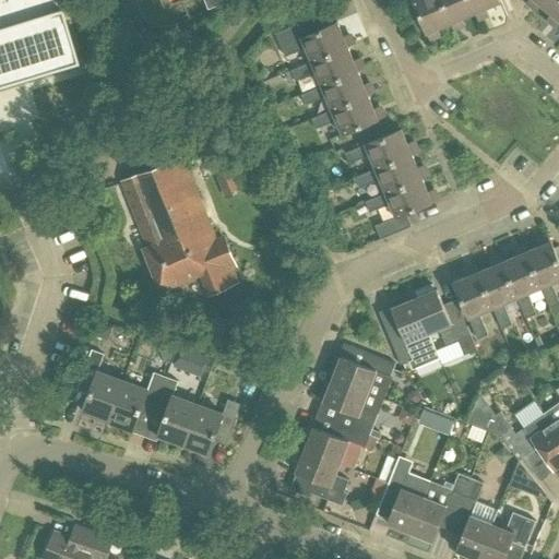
[(0,0),(0,80),(75,58),(58,0),(0,0)]
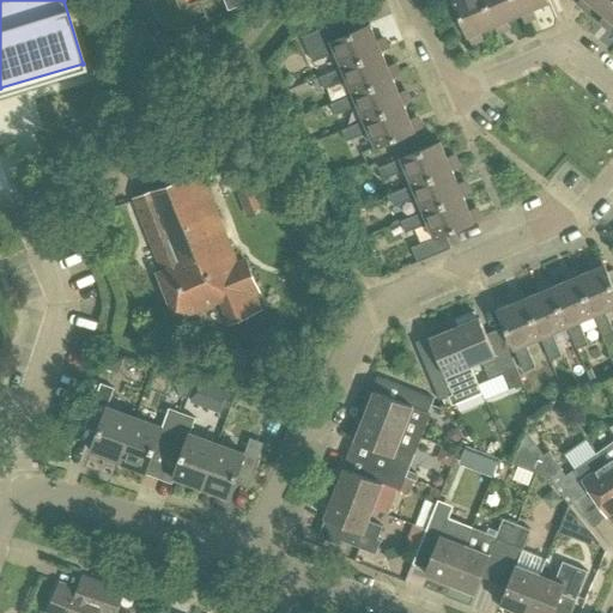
[(435,0),(442,14),(455,8),(468,38),(472,47),(484,42),(480,34),(493,28),(481,0),(435,0)]
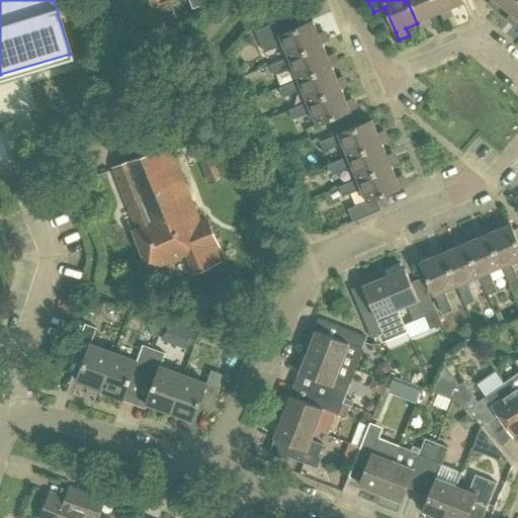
[(407,0),(417,23),(418,23),(421,30),(431,25),(428,18),(438,14),(431,0),(407,0)]
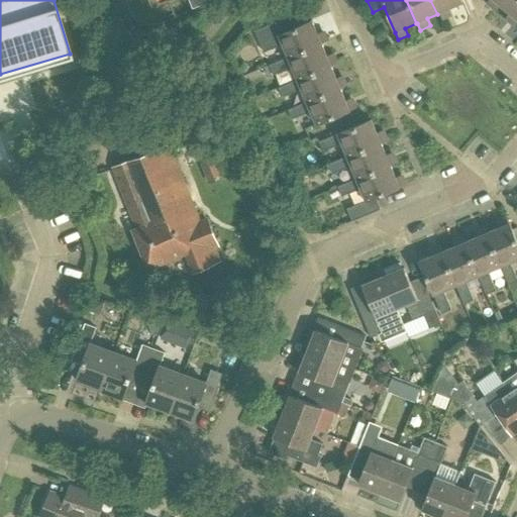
[(452,16),(449,9),(458,5),(455,0),(430,0),(437,14),(439,13),(442,20),(452,16)]
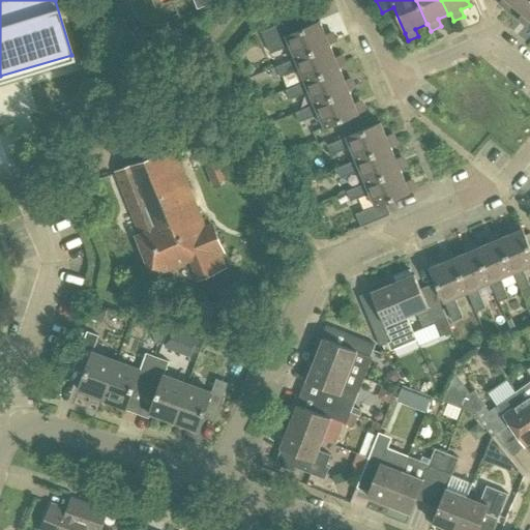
[(529,0),(500,0),(497,4),(506,11),(511,5),(522,13),(529,3),(529,0)]
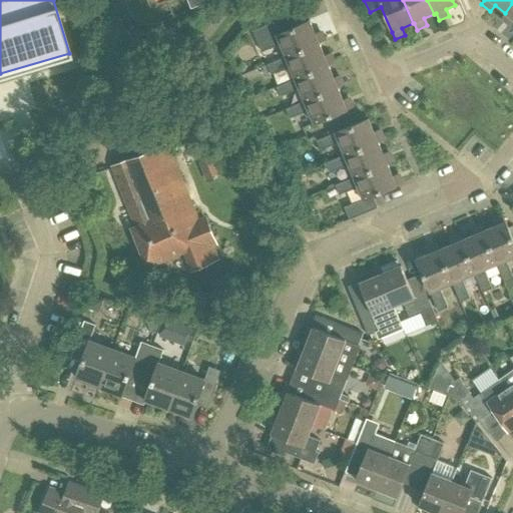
[(505,13),(500,20),(508,27),(512,21),(512,3),(505,13)]
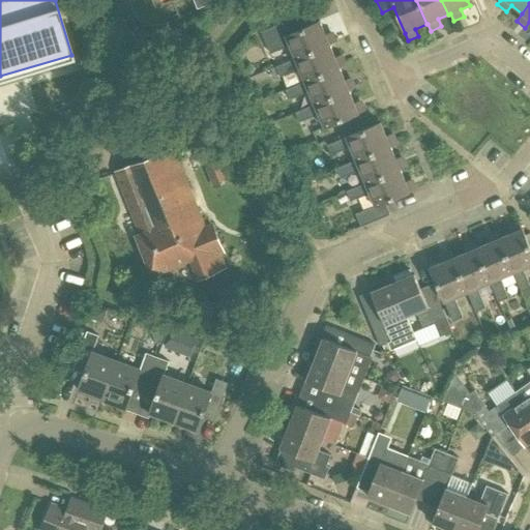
[(290,51),(334,33),(333,31),(324,35),(319,22),(295,31),(290,20),(261,32),(270,54),(288,47),(290,51)]
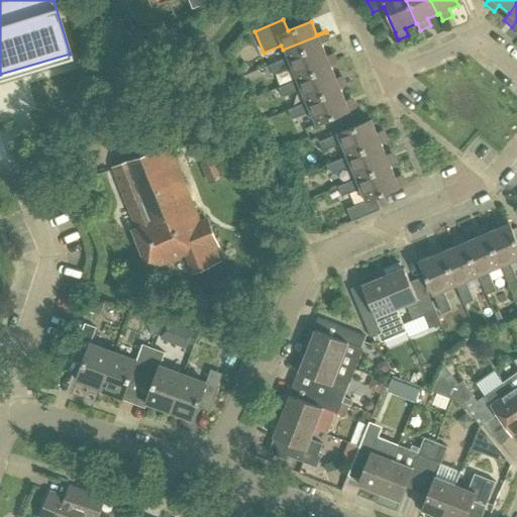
[(294,75),(336,58),(334,53),(326,57),(320,44),(329,40),(326,32),(283,49),(287,58),(269,66),(273,75),(291,68),(294,75)]
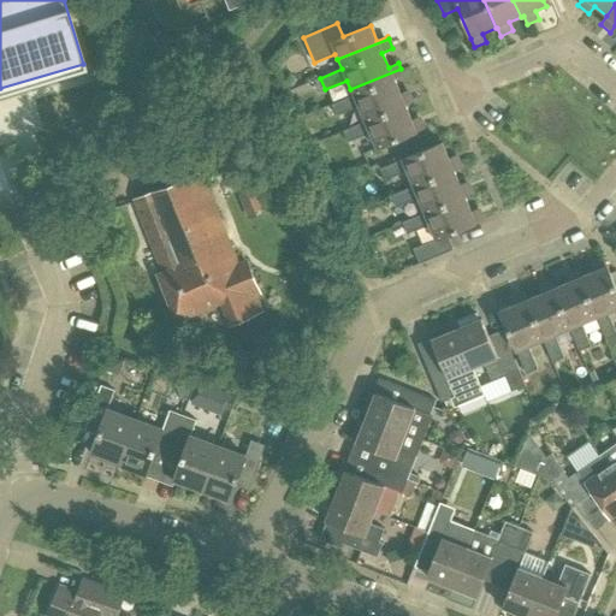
[(363,119),(414,99),(409,90),(400,94),(394,80),(403,75),(401,69),(350,89),(353,95),(331,105),(336,117),(357,107),(363,119)]
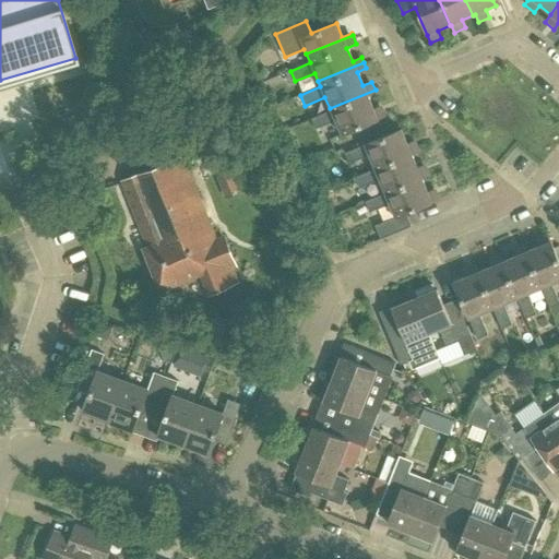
[(376,90),(330,108),(331,111),(311,119),(316,130),(335,121),(342,137),(378,121),(378,120),(387,117),(382,106),(373,109),(367,96),(377,93),(376,90)]
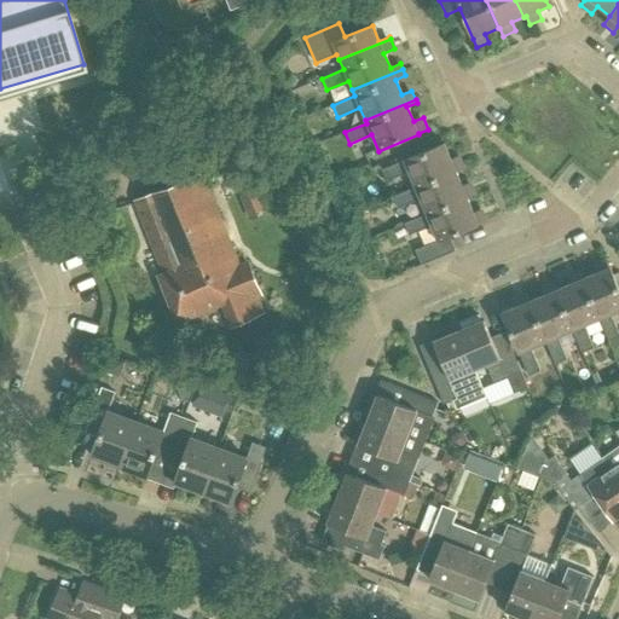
[(410,172),(416,187),(417,187),(457,171),(466,167),(460,156),(451,158),(445,143),(405,160),(405,161),(381,171),(386,181),(410,172)]
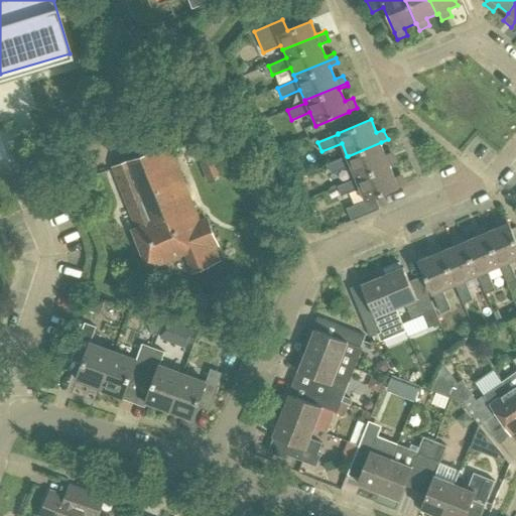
[(390,164),(397,162),(393,152),(386,154),(381,142),(348,156),(347,156),(328,164),(331,174),(351,165),(357,178),(390,164)]
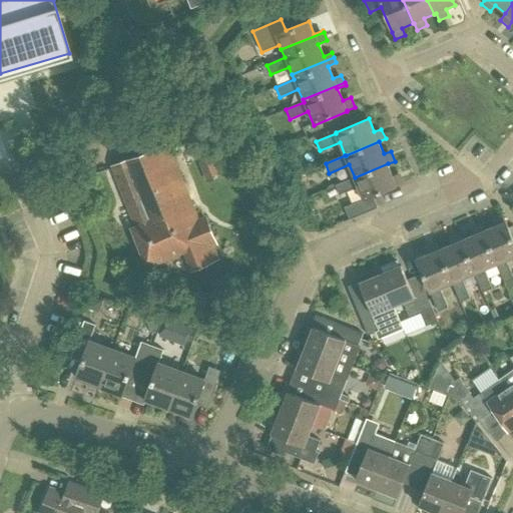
[(191,212),(165,144),(109,167),(136,235),(133,236),(145,268),(183,252),(190,272),(217,261),(211,246),(214,245),(206,223),(200,225),(194,211),(191,212)]
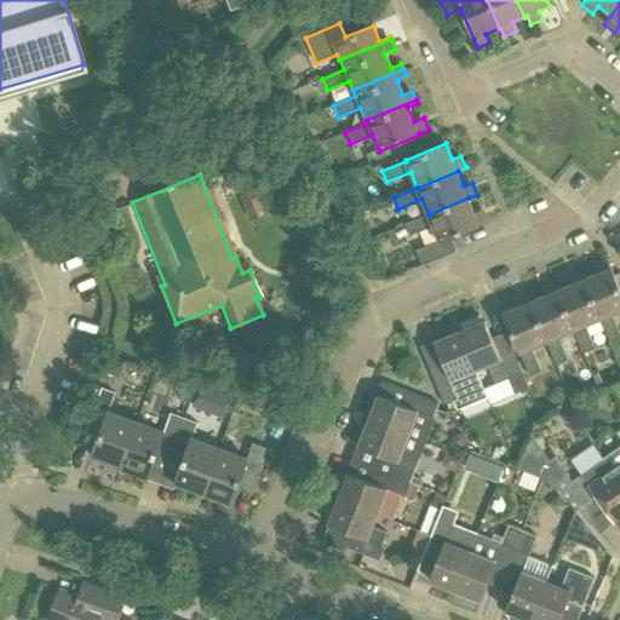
[(267,216),(283,206),(271,187),(256,196),(267,216)]
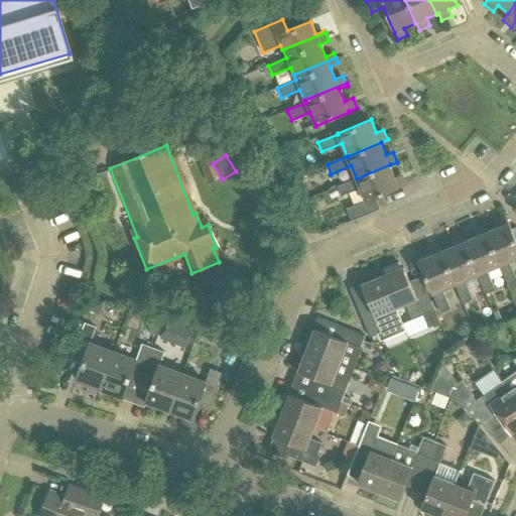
[(341,197),(361,187),(366,201),(347,209),(352,221),(380,209),(375,199),(399,187),(406,184),(402,174),(395,176),(390,164),(357,178),(337,186),(341,197)]
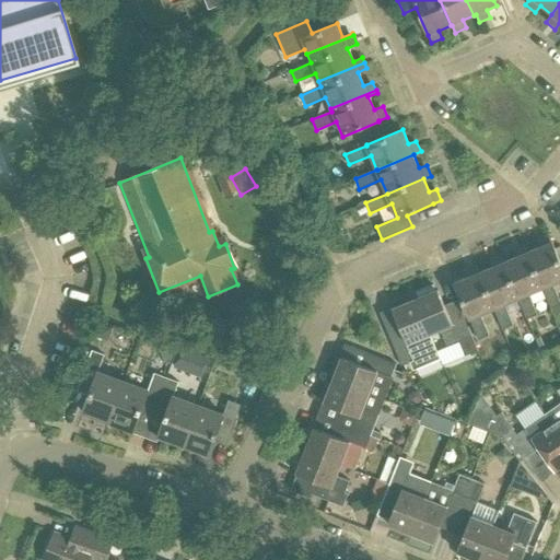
[(559,279),(559,266),(550,245),(552,244),(548,234),(537,238),(541,248),(527,254),(541,287),(550,310),(559,305),(559,302),(551,283),(559,279)]
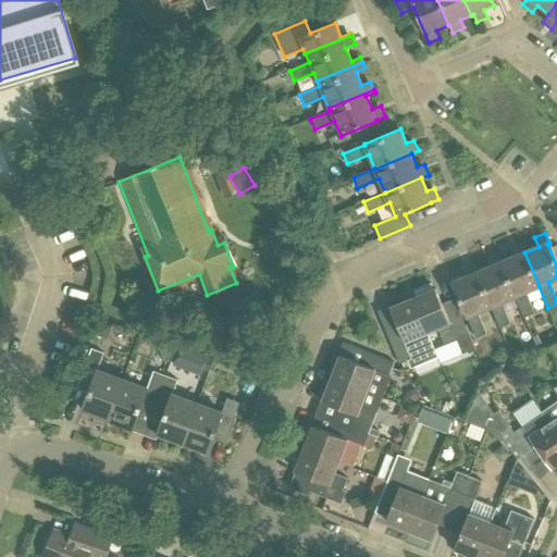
[(539,285),(524,252),(521,243),(510,247),(514,258),(500,262),(514,296),(523,318),(533,313),(524,291),(539,285)]
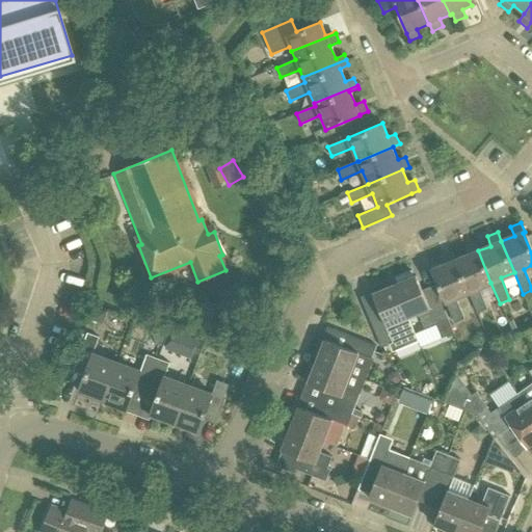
[(490,283),(478,250),(475,241),(463,246),(468,256),(455,260),(468,292),(477,314),(487,310),(478,288),(490,283)]
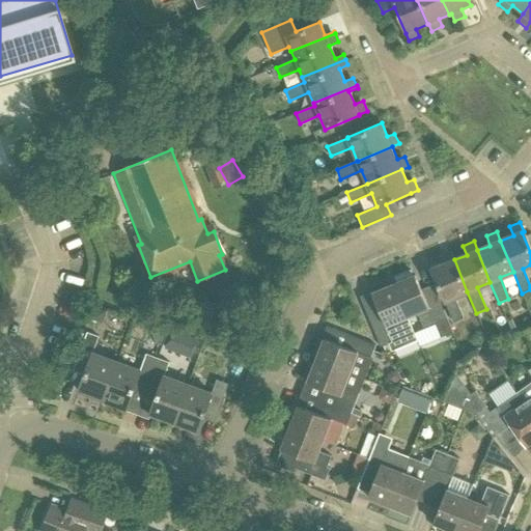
[(467,291),(454,259),(451,251),(440,255),(444,264),(429,271),(443,301),(444,301),(453,323),(463,318),(454,297),(467,291)]
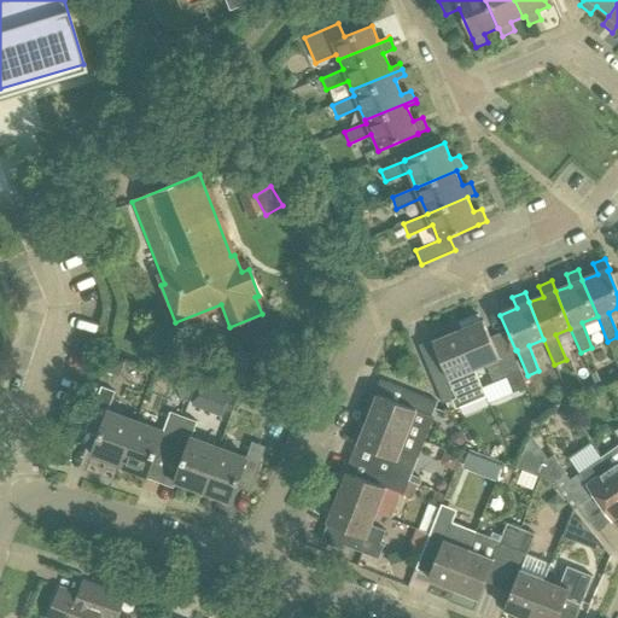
[(456,332),(473,371),(485,365),(493,383),(506,377),(512,392),(526,386),(505,331),(488,338),(481,321),(456,332)]
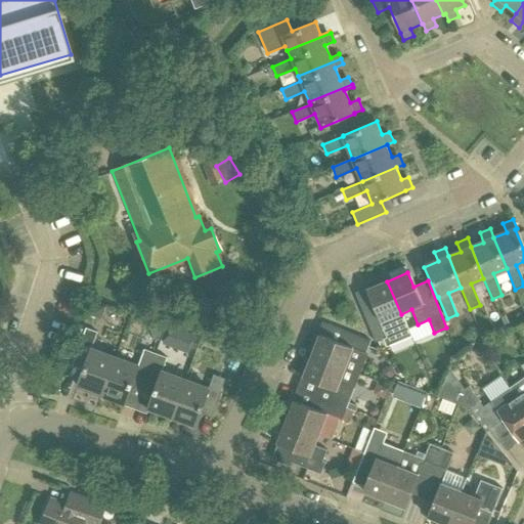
[(389,318),(401,314),(387,281),(366,290),(373,304),(361,308),(376,342),(394,335),(395,333),(389,318)]
